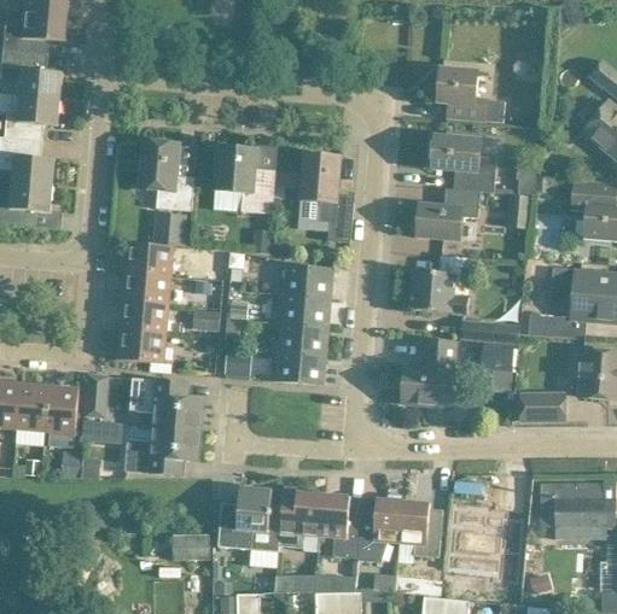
[(24,0),(24,11),(67,15),(68,0),(24,0)]
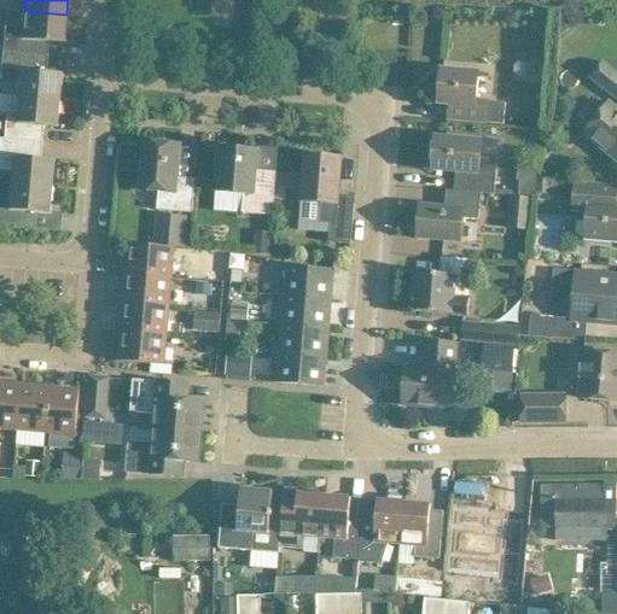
[(249,13),(250,0),(221,0),(221,11),(249,13)]
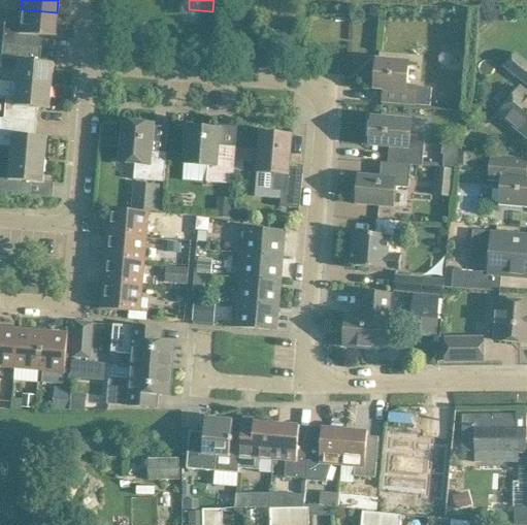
[(4,19),(2,42),(40,45),(41,34),(55,35),(57,12),(21,9),(20,21),(4,19)]
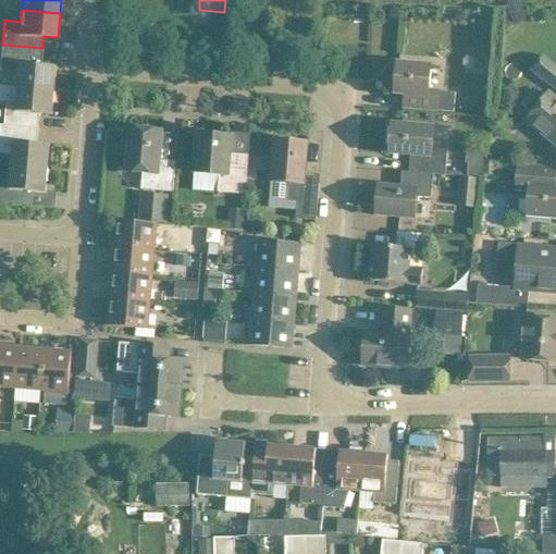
[(53,88),(56,64),(41,63),(42,48),(2,45),(0,71),(17,72),(16,86),(53,88)]
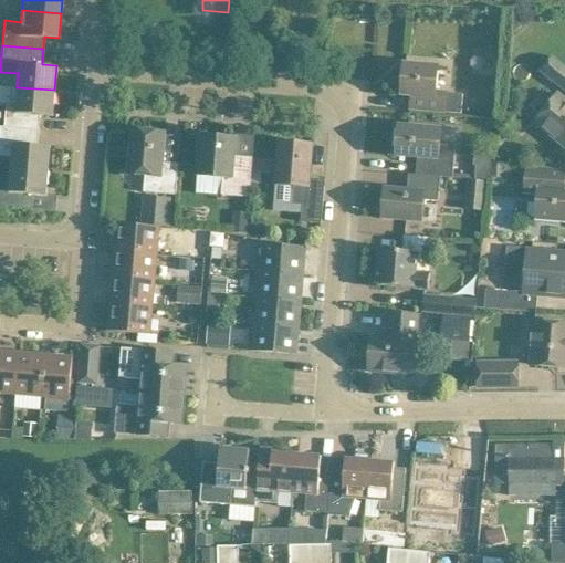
[(564,90),(564,66),(551,55),(540,69),(564,90)]
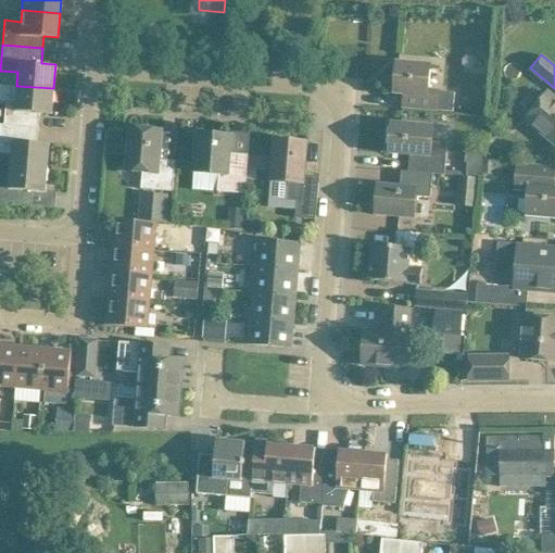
[(429,63),(417,62),(396,60),(393,91),(404,92),(403,105),(434,109),(452,110),(454,89),(436,88),(427,87),(429,63)]
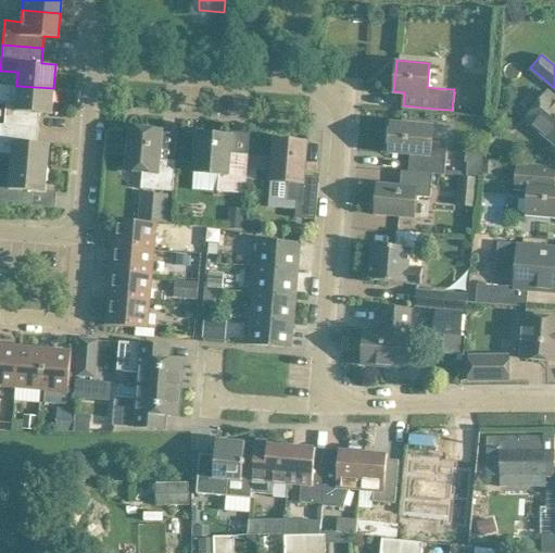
[(53,88),(16,86),(0,84),(0,97),(4,101),(3,123),(0,122),(0,123),(38,126),(39,111),(51,112),(53,88)]
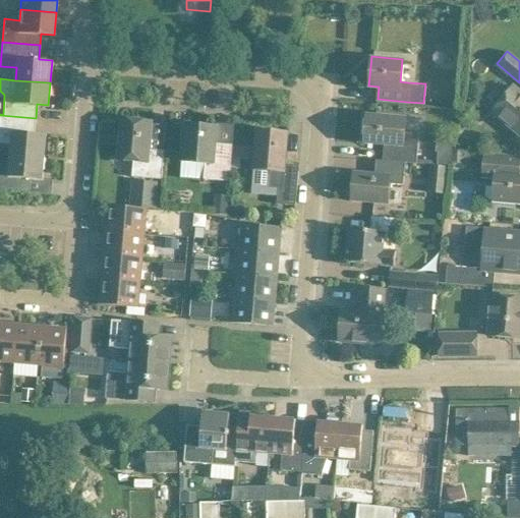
[(519,90),(512,83),(489,110),(519,134),(519,90)]
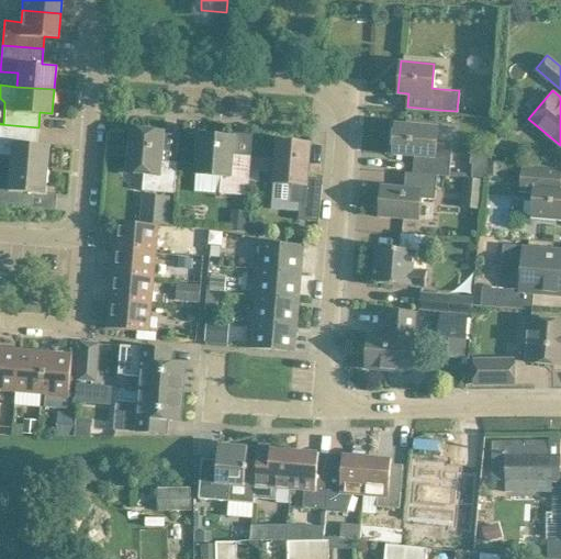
[(448,172),(450,143),(435,141),(436,126),(395,122),(392,153),(422,156),(421,172),(435,174),(436,171),(448,172)]
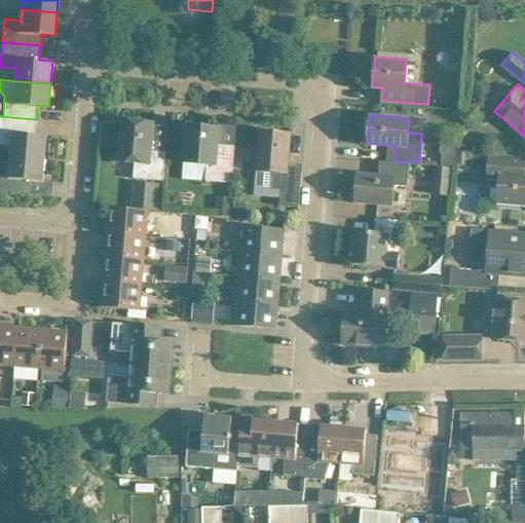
[(9,154),(44,157),(46,135),(35,134),(36,119),(0,116),(0,143),(10,144),(9,154)]
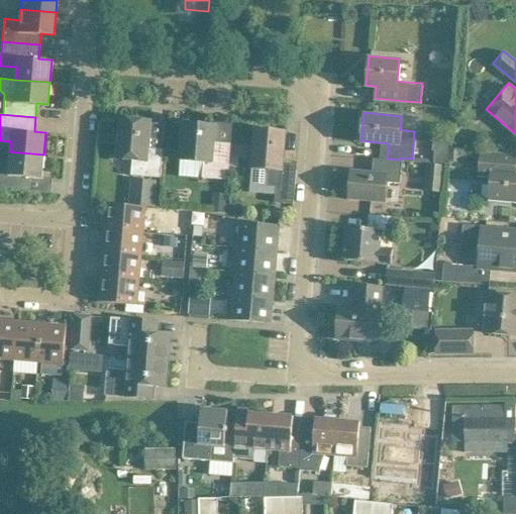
[(149,119),(119,117),(116,157),(131,159),(130,174),(160,176),(163,148),(147,146),(149,119)]
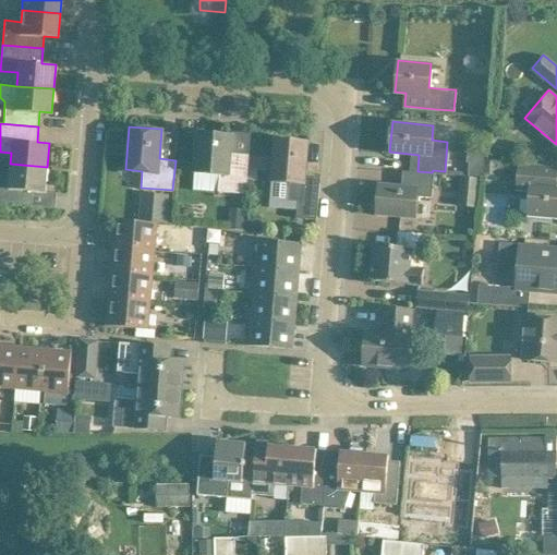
[(245,193),(247,168),(247,161),(249,154),(231,152),(232,135),(197,132),(194,171),(218,173),(217,191),(245,193)]
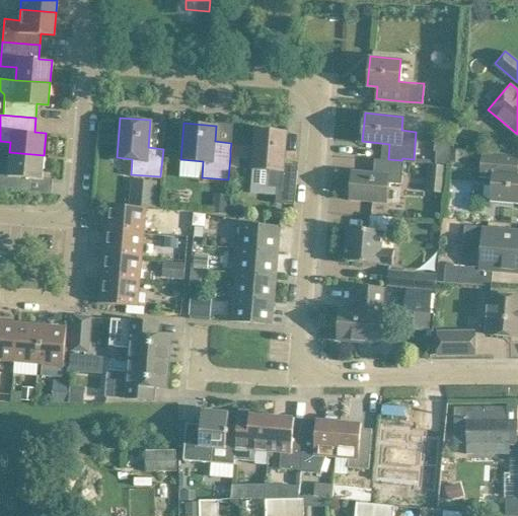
[(276,194),(275,202),(294,203),(297,169),(283,167),(286,131),(255,129),(254,144),(231,142),(231,143),(230,150),(230,156),(252,158),(250,191),(276,194)]
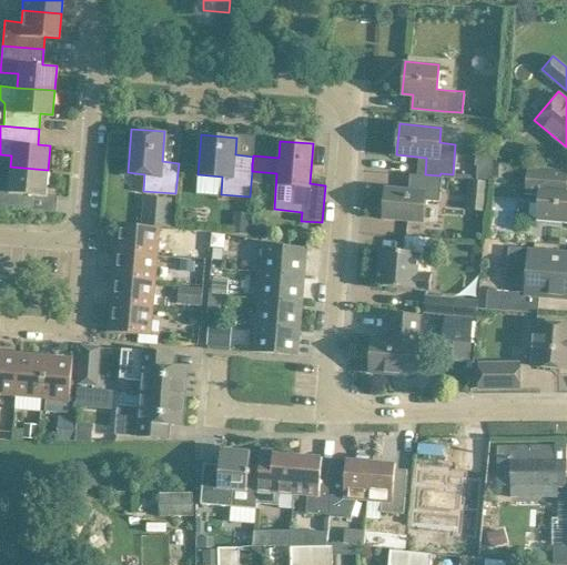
[(493,163),(492,175),(503,177),(504,164),(493,163)]
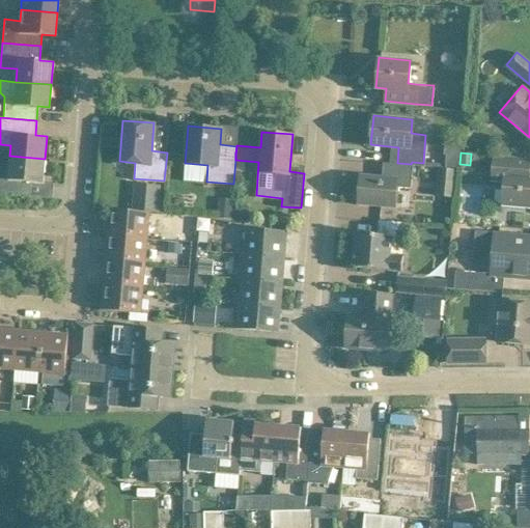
[(529,157),(493,154),(491,178),(502,179),(500,204),(529,206),(529,157)]
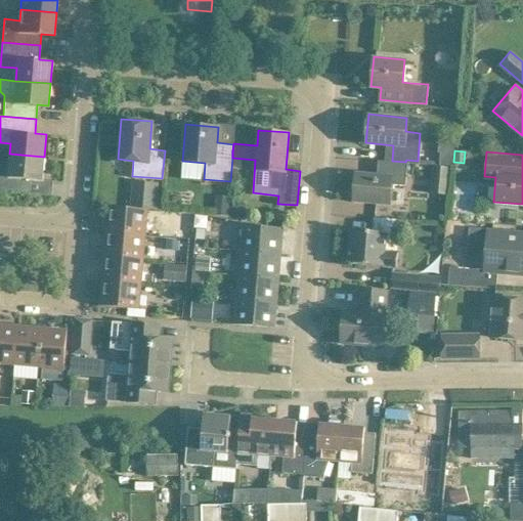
[(0,189),(30,192),(31,178),(42,179),(44,157),(9,154),(8,164),(0,163),(0,189)]
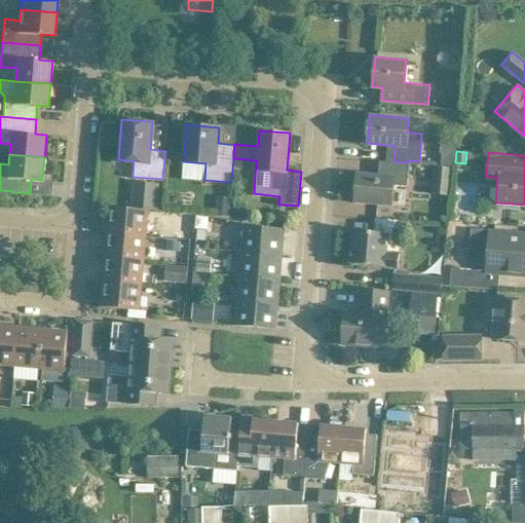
[(406,184),(408,163),(379,160),(377,174),(357,173),(355,176),(350,176),(348,197),(354,197),(354,200),(389,203),(391,184),(406,184)]
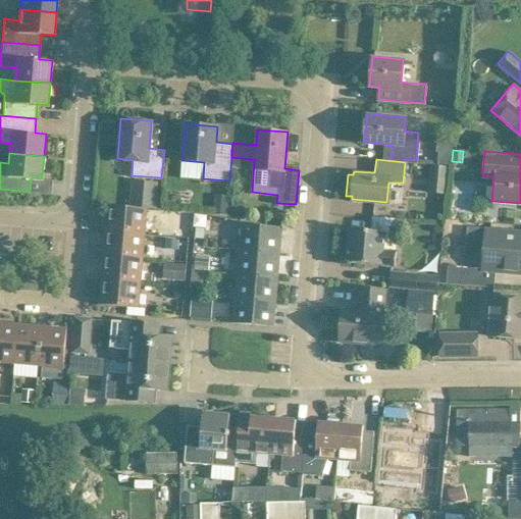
[(457,193),(458,165),(444,165),(441,192),(457,193)]
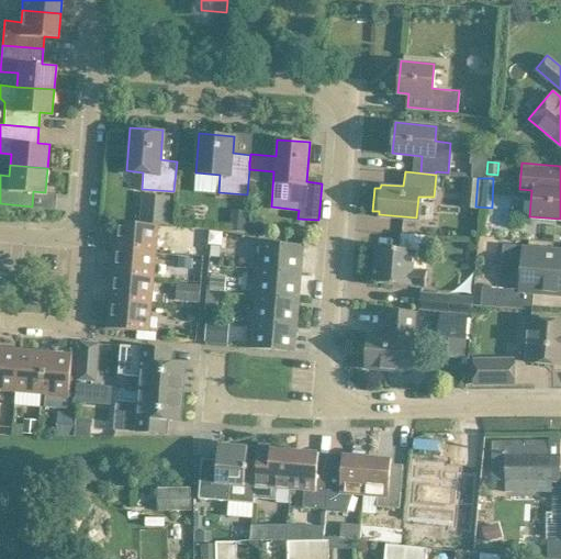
[(166,223),(169,193),(141,191),(137,221),(166,223)]
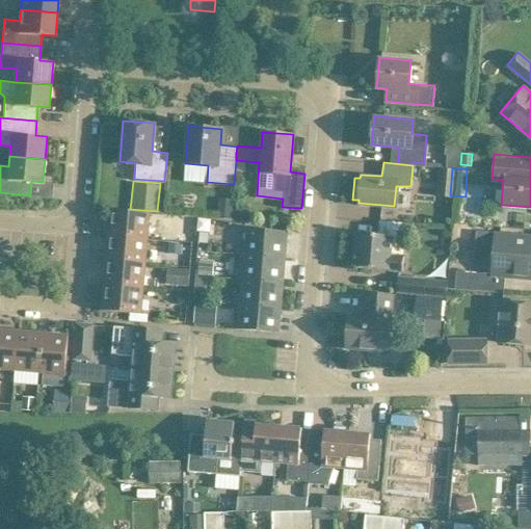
[(107,233),(147,237),(149,211),(109,208),(107,233)]
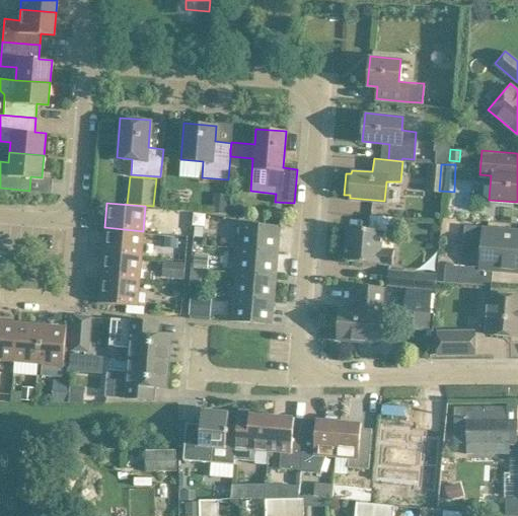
[(347,226),(344,260),(364,261),(391,264),(393,249),(380,248),(381,230),(397,232),(398,218),(370,215),(369,228),(367,228),(347,226)]
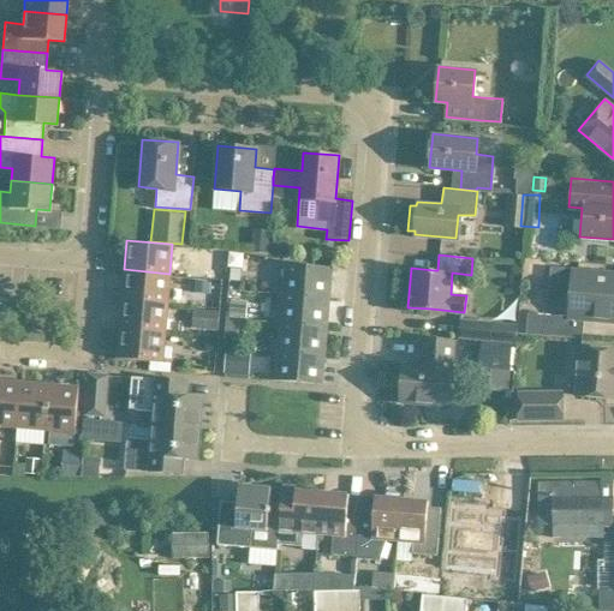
[(276,291),(281,292),(329,295),(332,267),(284,262),(282,279),(278,279),(276,291)]
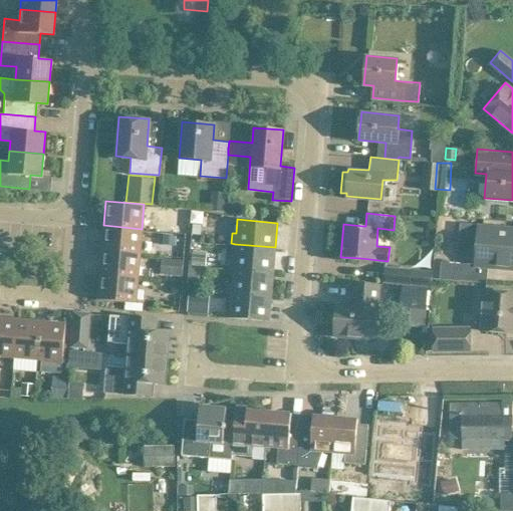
[(103,225),(101,250),(140,253),(142,229),(103,225)]
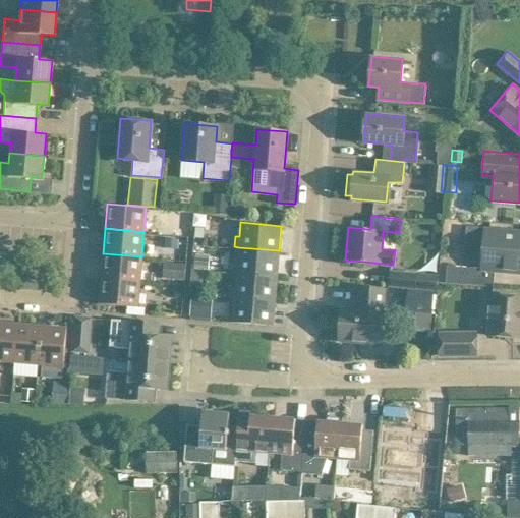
[(519,272),(519,231),(484,228),(481,268),(446,265),(445,282),(493,286),(493,284),(485,284),(486,269),(519,272)]
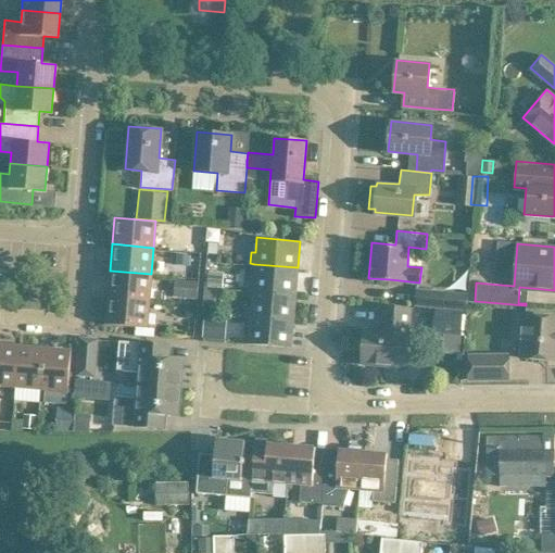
[(175,253),(175,263),(188,264),(189,253),(175,253)]
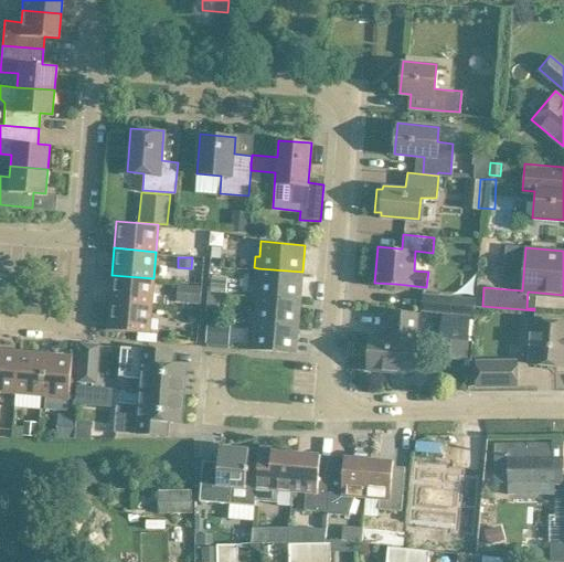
[(300,298),(302,272),(258,268),(257,284),(253,283),(252,295),(256,295),(300,298)]
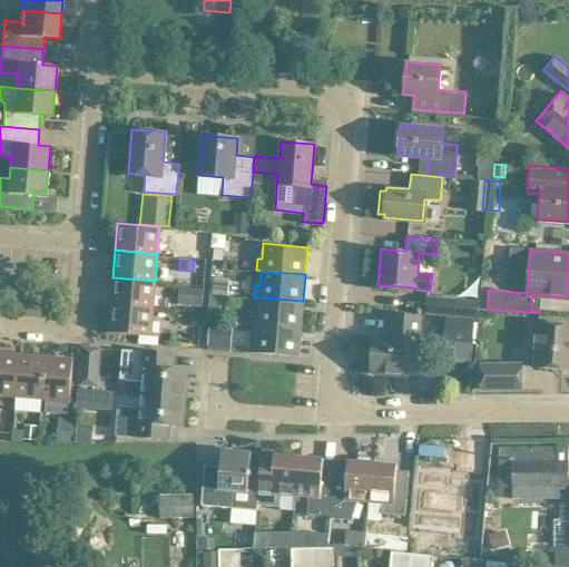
[(113,277),(110,304),(153,308),(155,281),(113,277)]
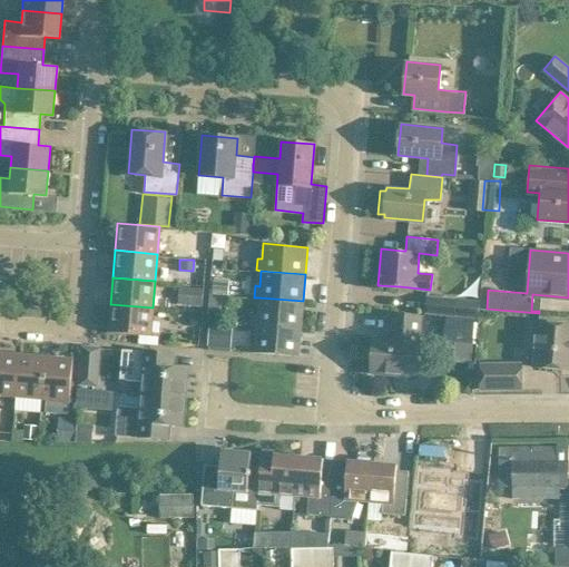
[(213,277),(212,293),(225,294),(226,279),(213,277)]
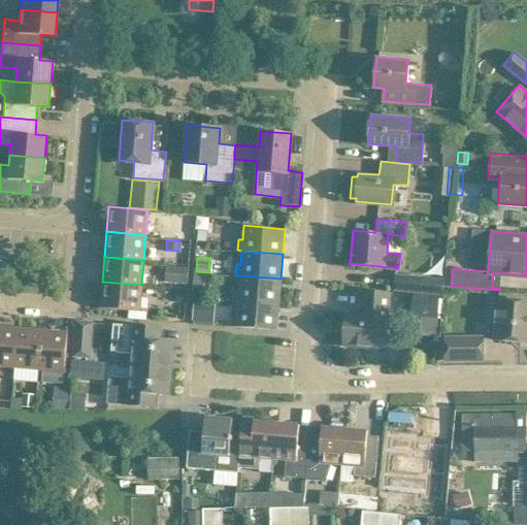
[(165,266),(164,281),(186,283),(187,268),(188,266),(165,264),(165,266)]
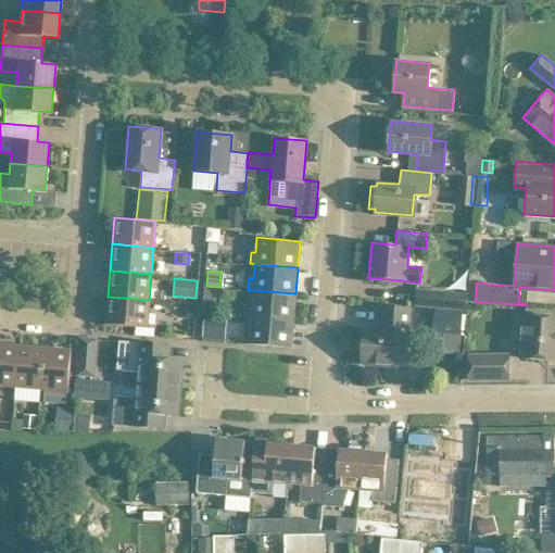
[(465,309),(467,293),(415,288),(413,304),(465,309)]
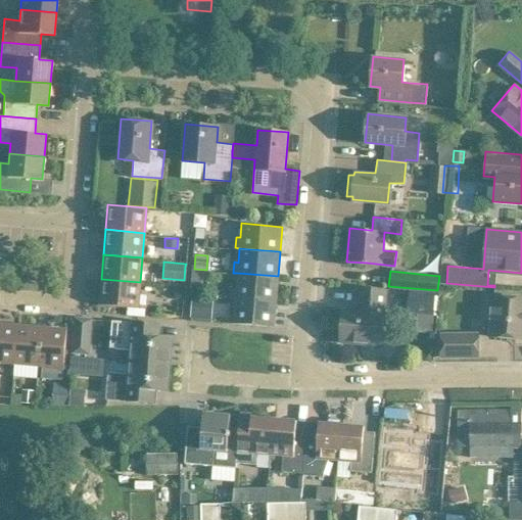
[(276,301),(278,276),(237,273),(236,286),(232,286),(231,297),(235,297),(276,301)]
